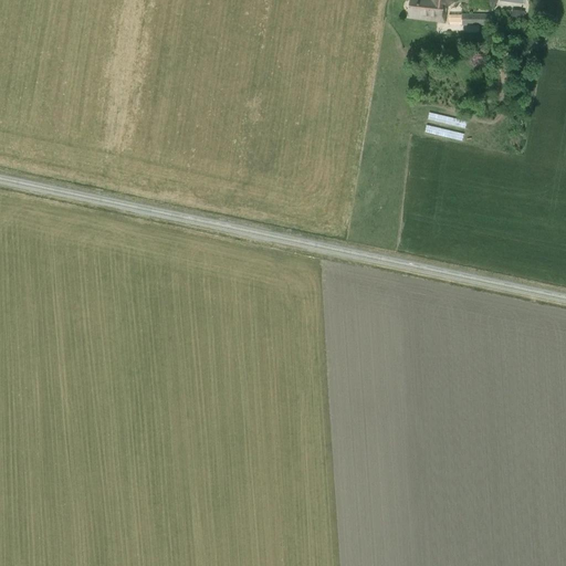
[(412,0),(410,18),(438,21),(440,0),(412,0)]
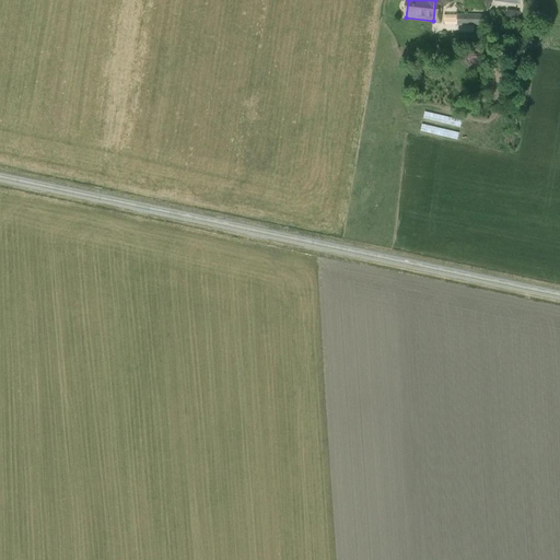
[(488,26),(488,15),(457,14),(457,26),(488,26)]
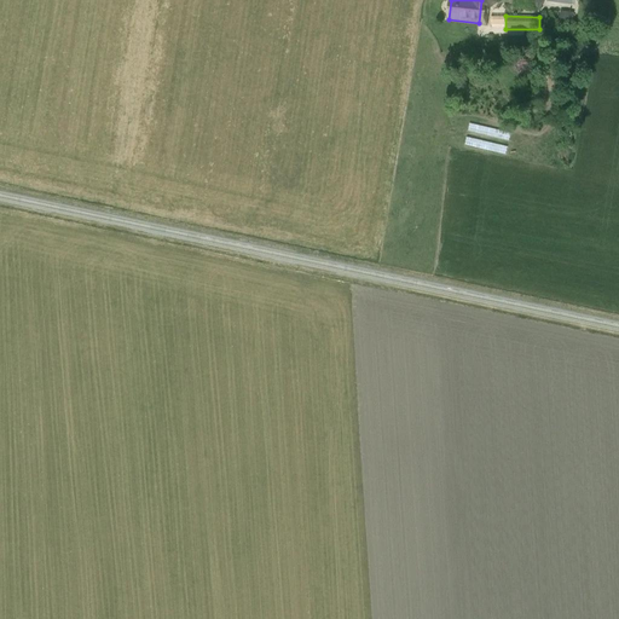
[(469,123),(467,138),(508,145),(510,132),(469,123)]
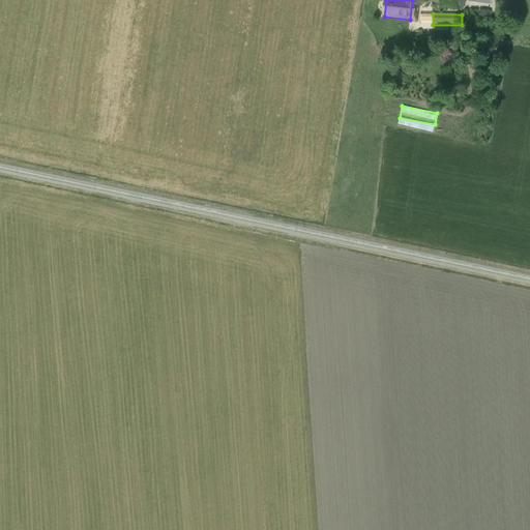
[(399,118),(398,124),(433,130),(434,124),(399,118)]
